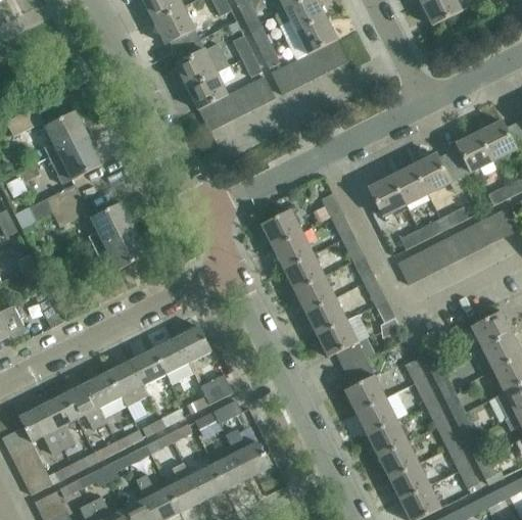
[(142,0),(153,22),(183,8),(179,0),(142,0)]
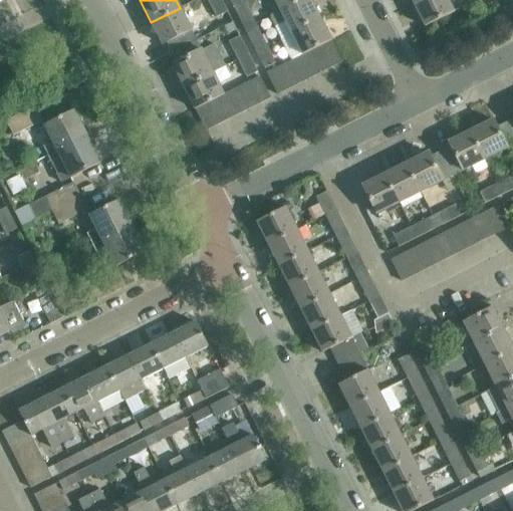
[(208,0),(216,15),(226,10),(221,0),(208,0)]
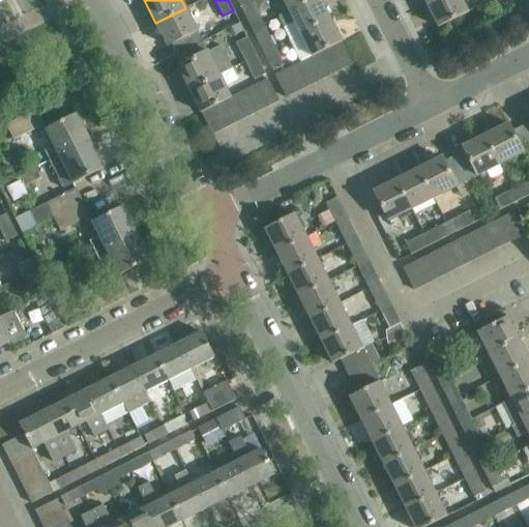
[(293,21),(299,32),(329,18),(320,0),(307,0),(288,10),(277,17),(282,26),(293,21)]
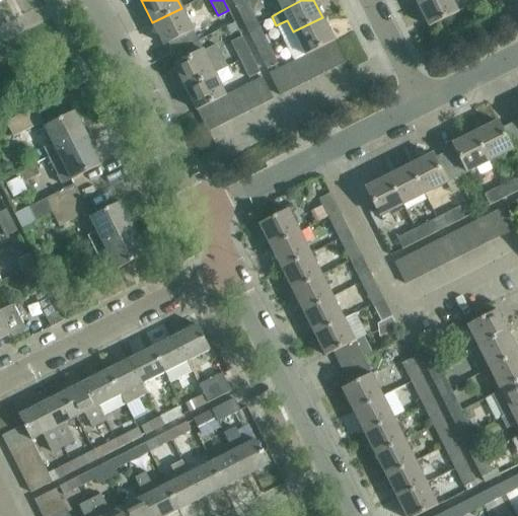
[(277,0),(282,10),(301,0),(277,0)]
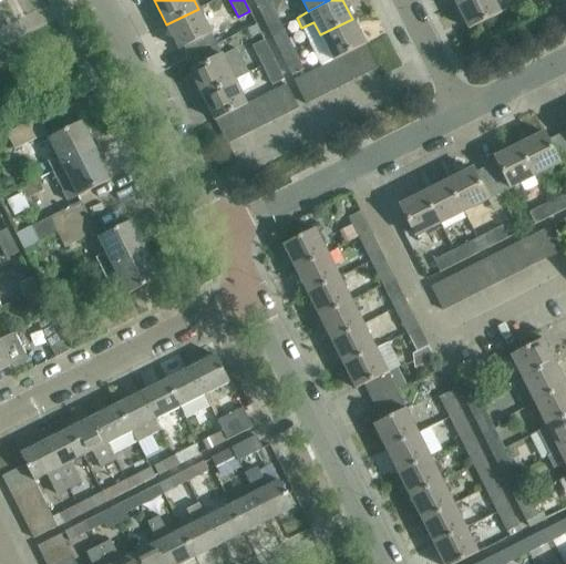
[(462,0),(455,3),(467,28),(498,12),(492,0),(462,0)]
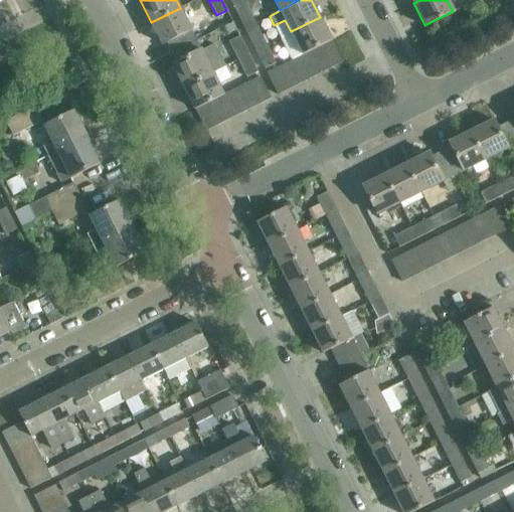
[(244,1),(233,6),(242,23),(252,17),(244,1)]
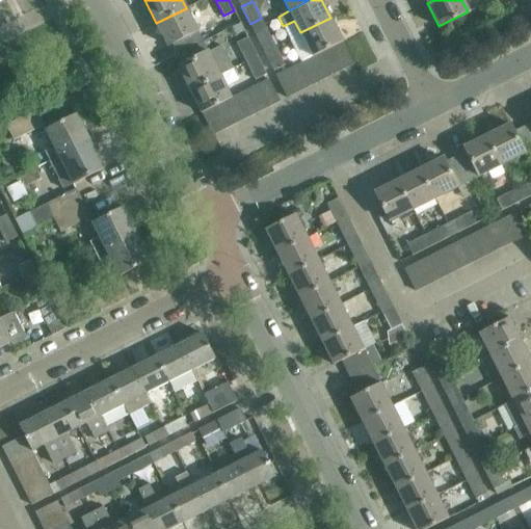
[(171,44),(177,53),(203,41),(186,8),(156,23),(167,46),(171,44)]
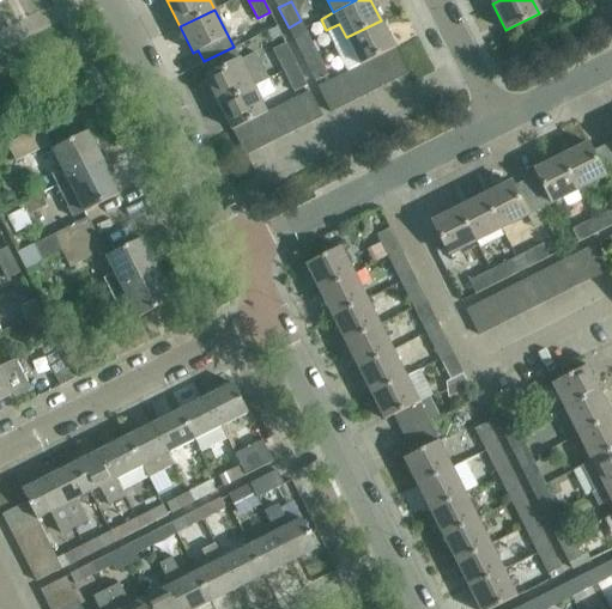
[(346,37),(359,64),(368,59),(381,53),(394,46),(381,20),(346,37)]
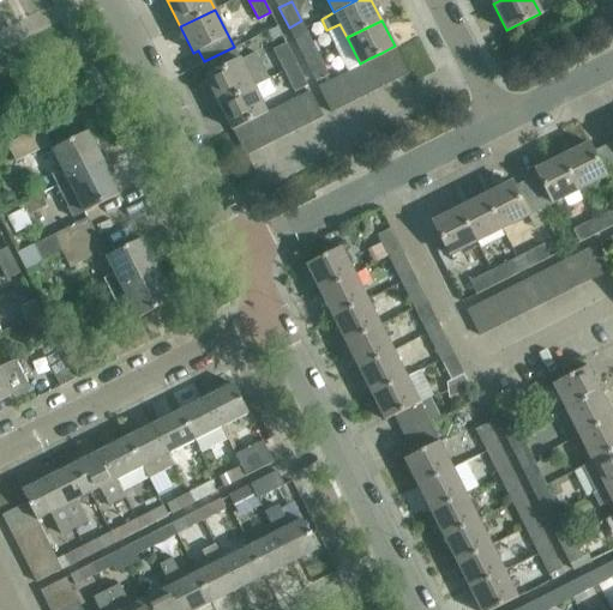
[(294,37),(305,59),(318,52),(307,30),(294,37)]
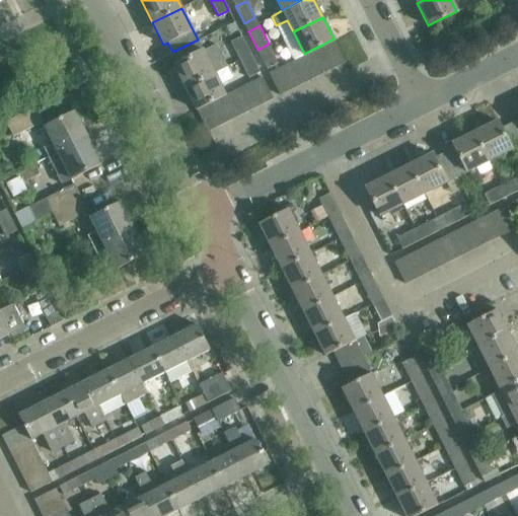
[(230,41),(239,59),(250,53),(241,34),(230,41)]
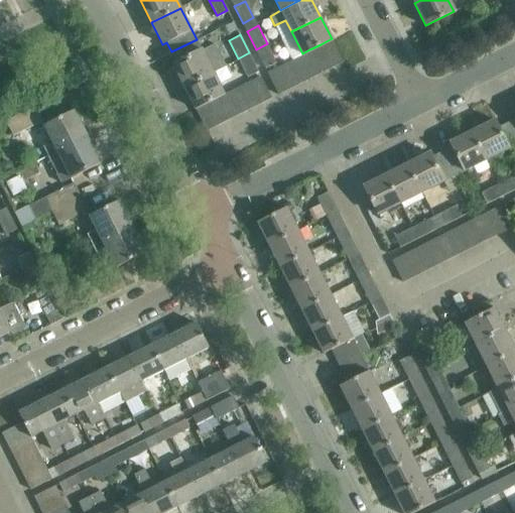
[(320,44),(332,66),(343,59),(332,38),(320,44)]
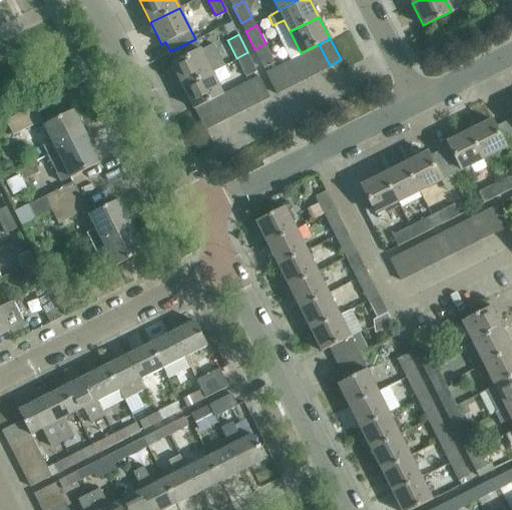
[(171,63),(182,85),(211,71),(195,39),(170,51),(175,61),(171,63)]
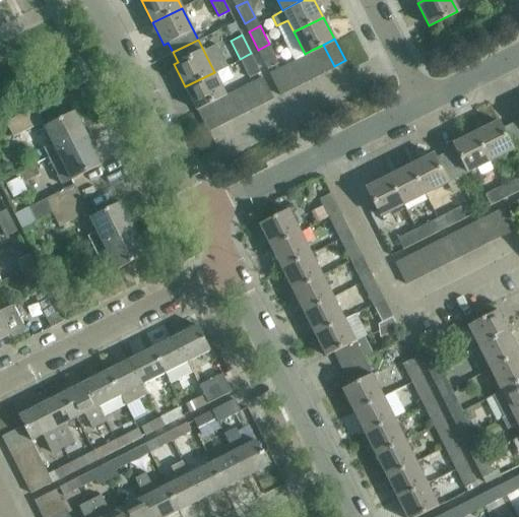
[(269,44),(258,50),(267,67),(277,61),(269,44)]
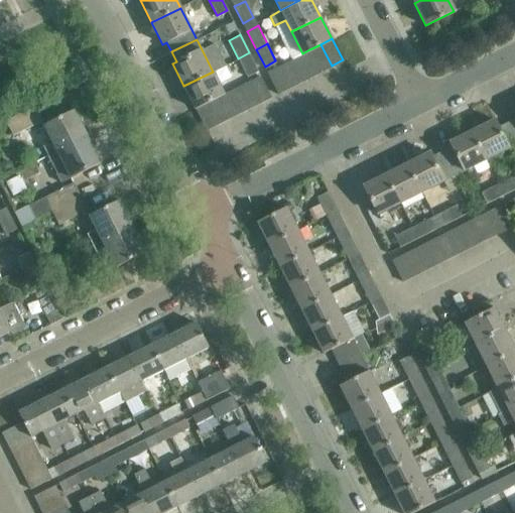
[(320,71),(332,66),(320,44),(309,49),(320,71)]
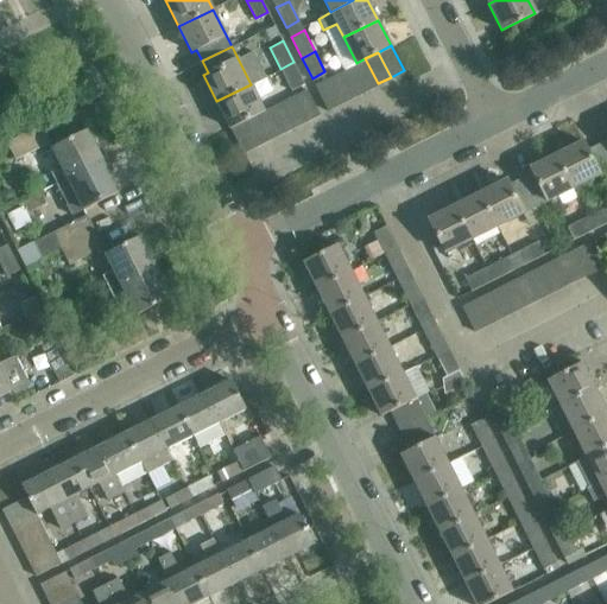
[(366,90),(378,83),(365,58),(356,63),(353,64),(366,90)]
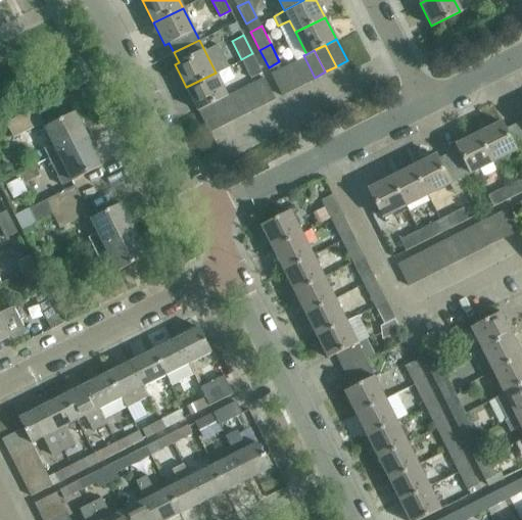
[(252,53),(241,59),(250,77),(262,71),(252,53)]
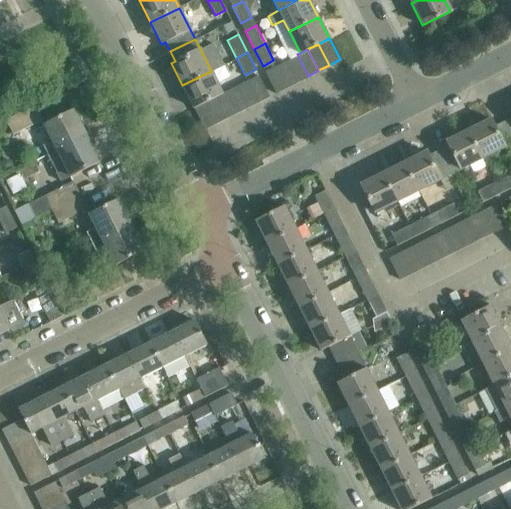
[(297,81),(308,76),(297,54),(286,60),(297,81)]
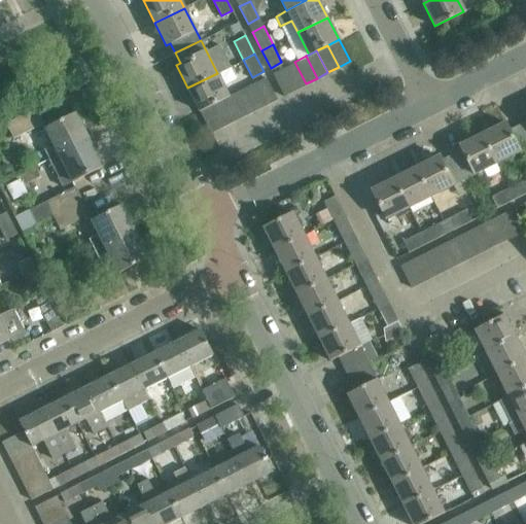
[(294,90),(306,83),(294,62),(283,67),(294,90)]
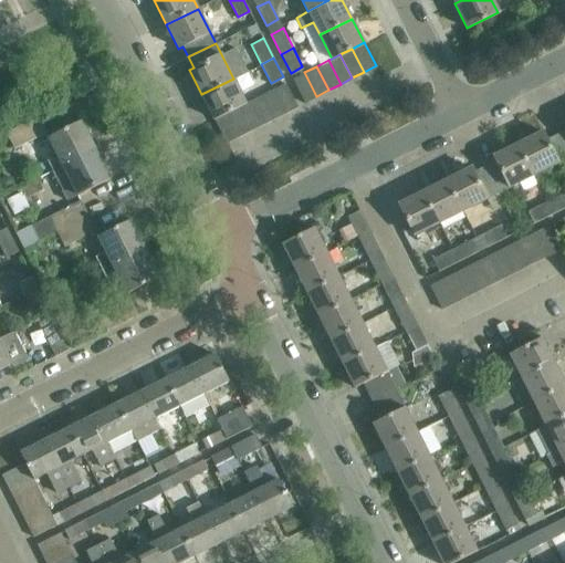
[(316,96),(304,72),(293,79),(305,102),(316,96)]
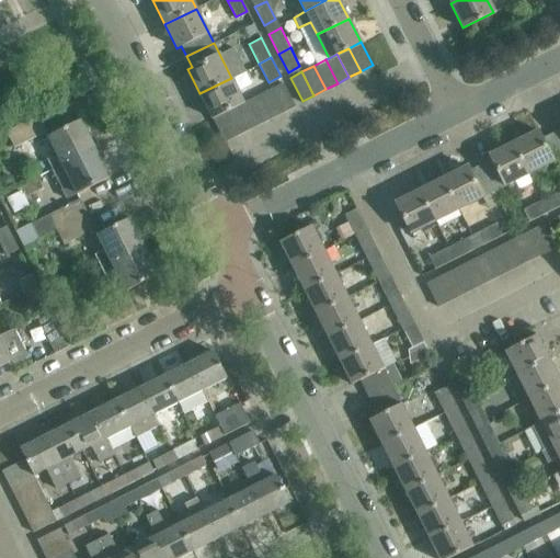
[(225,112),(237,105),(243,102),(231,78),(200,93),(213,118),(214,117),(225,112)]
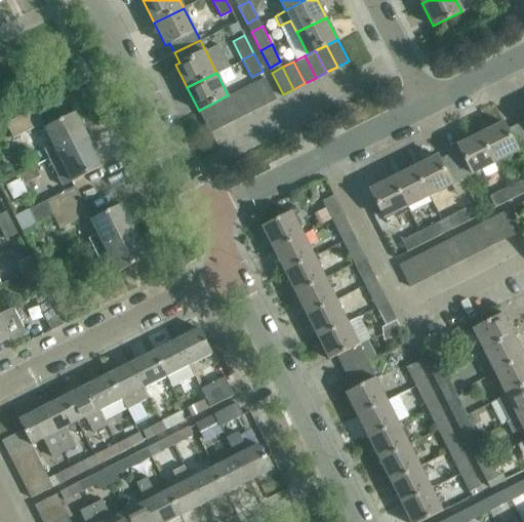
[(265,105),(276,98),(265,77),(253,82),(265,105)]
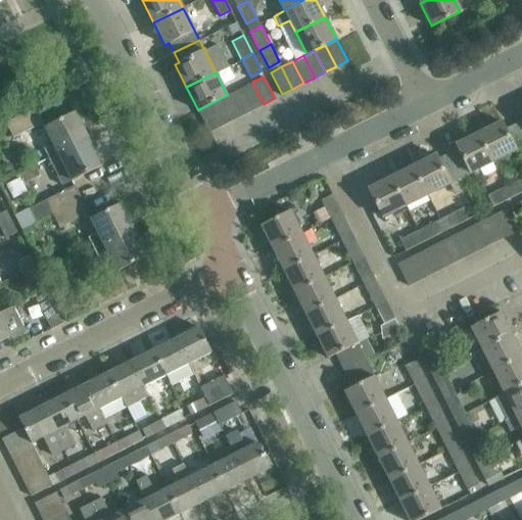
[(252,82),(242,88),(252,109),(264,104),(252,82)]
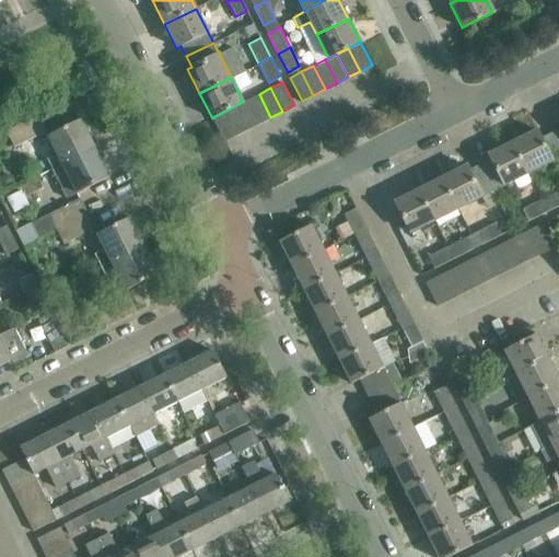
[(247,100),(259,123),(270,117),(259,94),(247,100)]
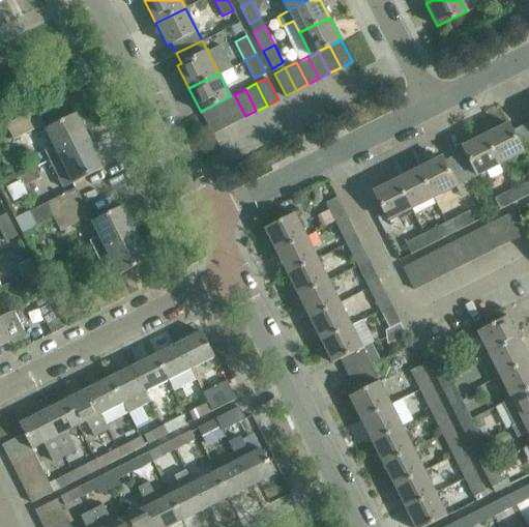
[(245,116),(234,94),(230,96),(224,99),(234,122),(245,116)]
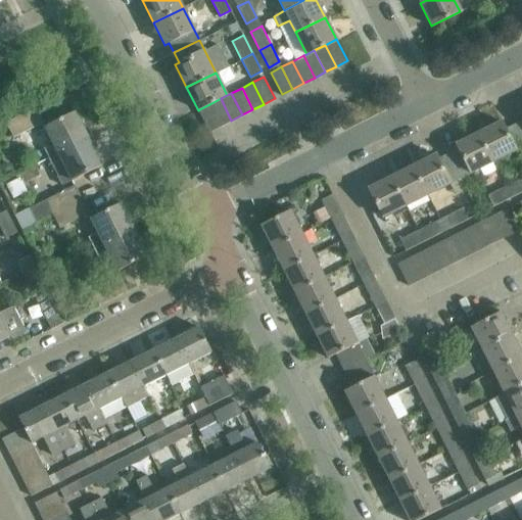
[(231,121),(221,98),(209,104),(221,126),(231,121)]
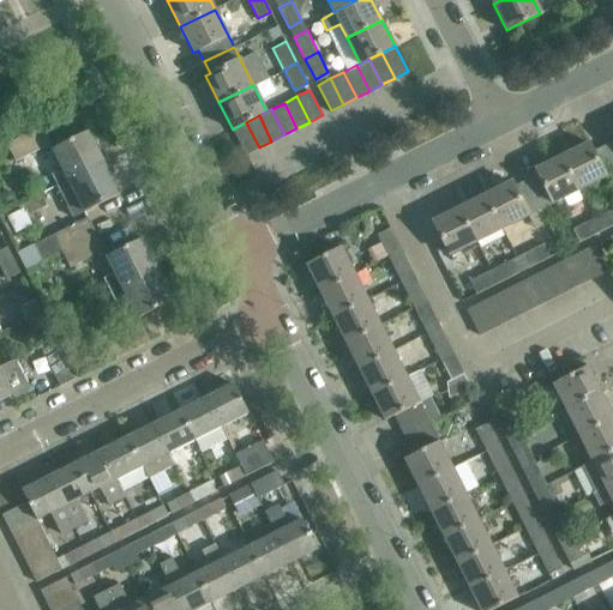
[(259,148),(246,122),(234,128),(246,153),(259,148)]
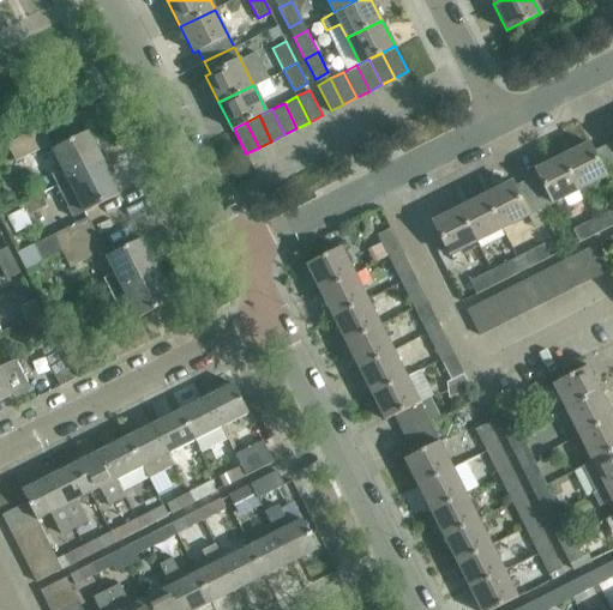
[(7,144),(17,161),(50,143),(42,126),(7,144)]
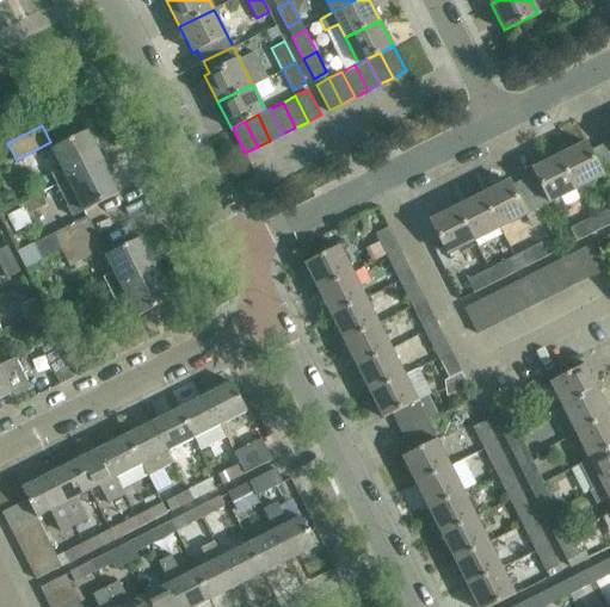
[(49,172),(56,184),(103,160),(87,129),(51,148),(60,166),(49,172)]
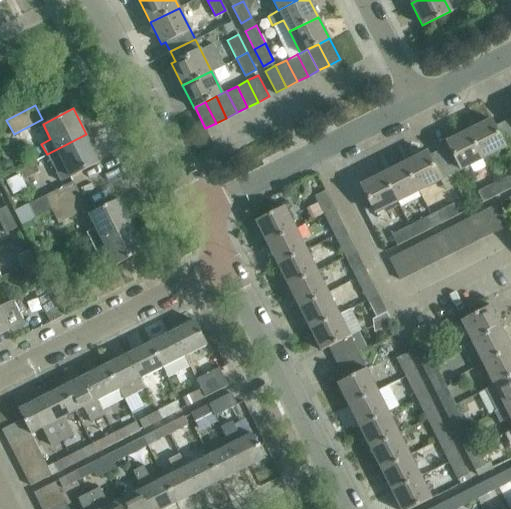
[(510,143),(510,132),(505,120),(494,125),(490,118),(468,129),(483,158),(505,147),(510,143)]
